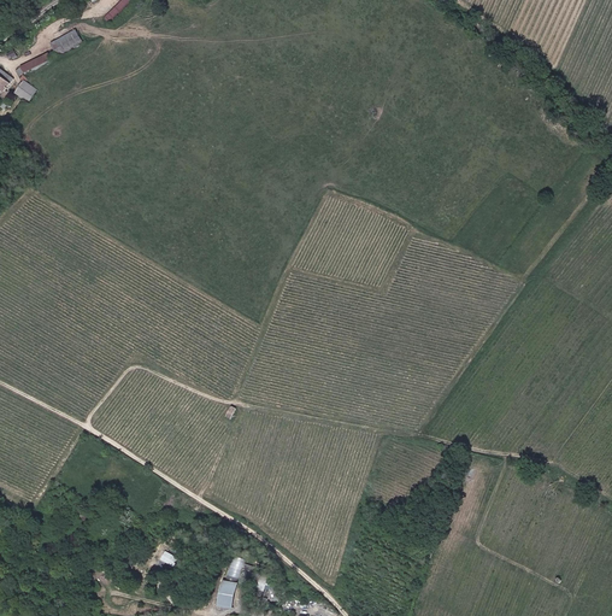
[(118,0),(100,16),(107,24),(130,3),(128,0),(118,0)]
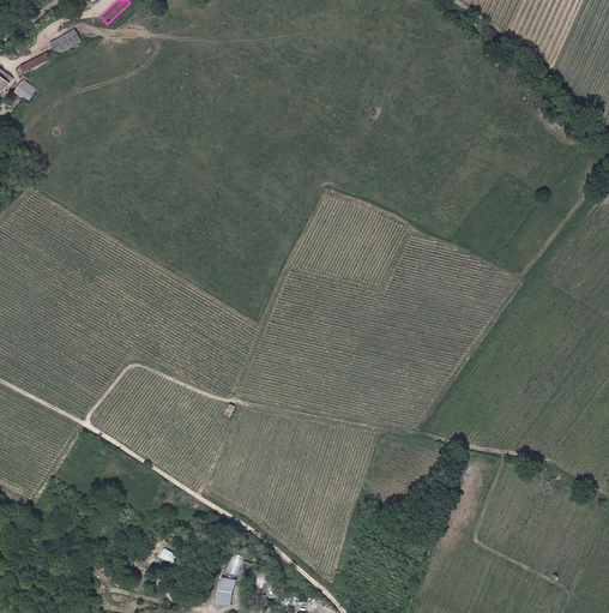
[(50,43),(72,30),(71,29),(49,41),(50,43)]
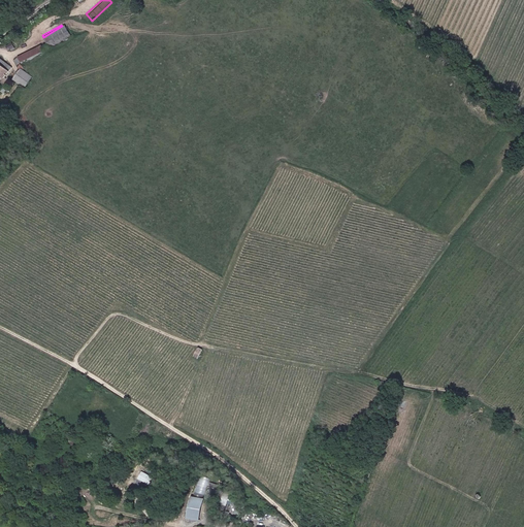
[(47,45),(66,34),(62,26),(43,37),(47,45)]
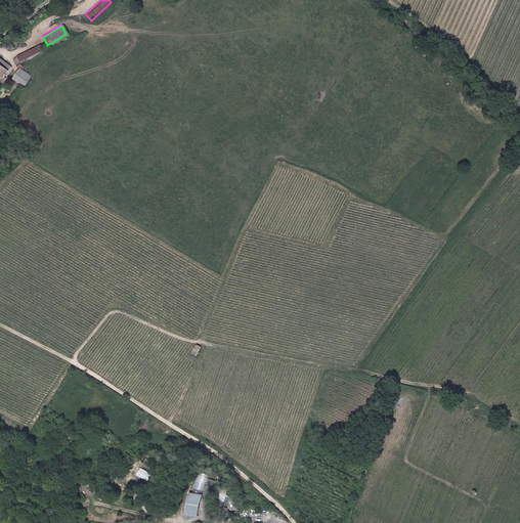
[(17,60),(38,52),(38,44),(13,56),(10,60),(14,64),(17,60)]
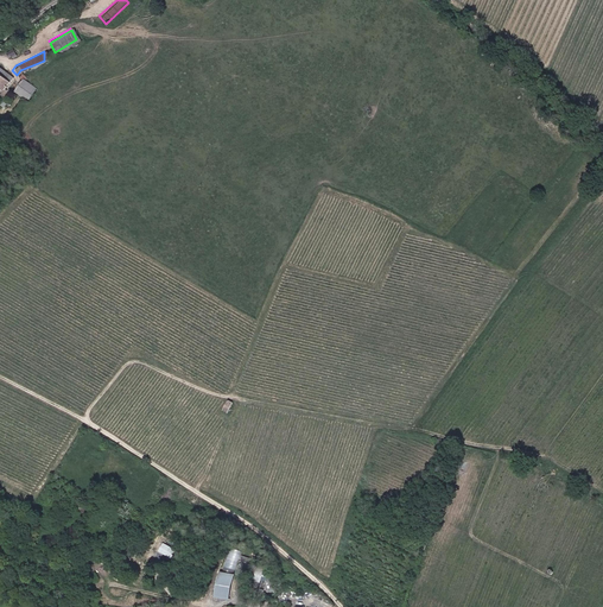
[(0,89),(1,88),(10,78),(0,70),(0,89)]
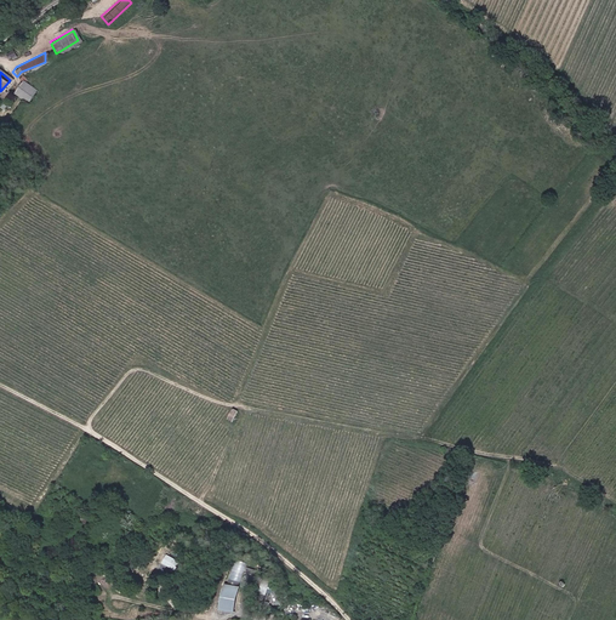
[(34,90),(21,80),(12,92),(24,102),(34,90)]
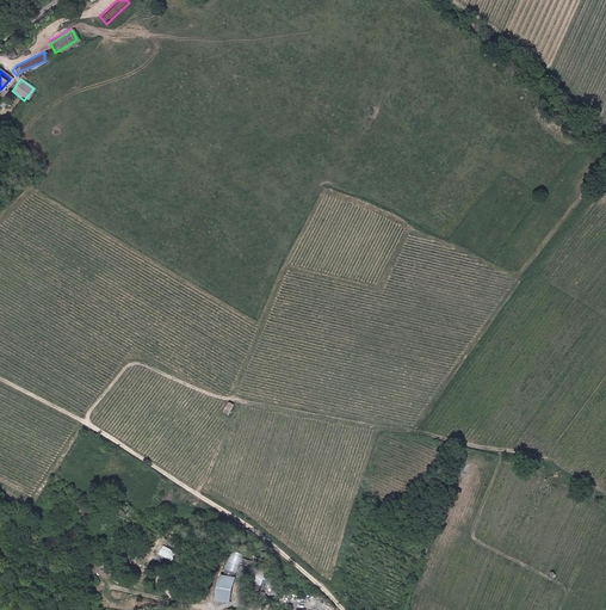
[(228,602),(233,577),(218,574),(214,598),(228,602)]
